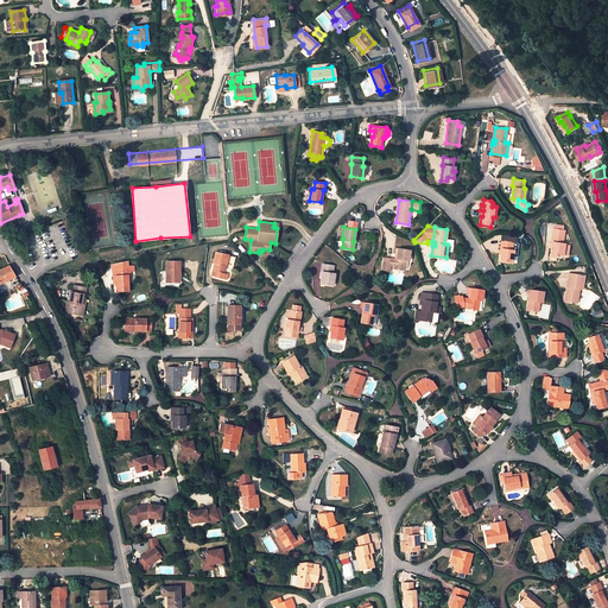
[(565,230),(553,228),(552,241),(553,241),(552,257),(557,258),(558,254),(564,255),(565,247),(563,247),(565,230)]
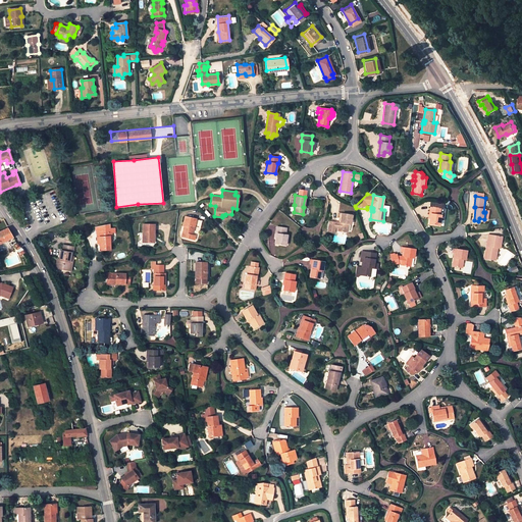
[(445,209),(445,203),(431,201),(430,206),(431,207),(430,213),(431,213),(430,223),(440,225),(441,215),(440,214),(440,208),(445,209)]
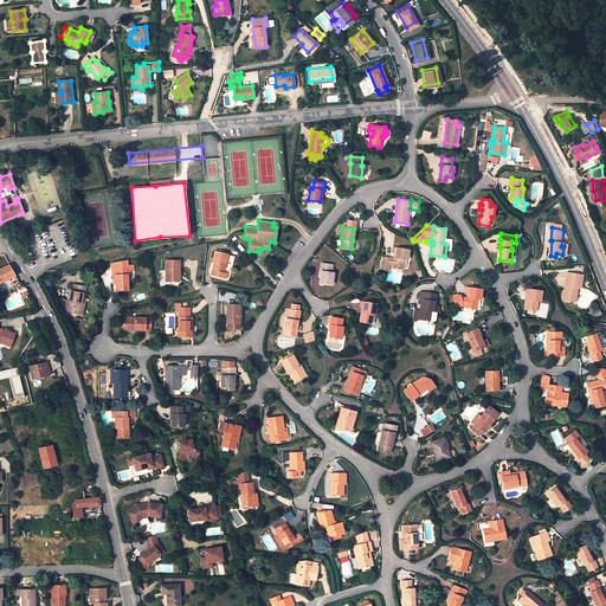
[(408,249),(393,246),(392,252),(395,253),(395,257),(393,257),(382,256),(381,268),(388,269),(389,263),(393,263),(392,266),(403,269),(404,259),(406,260),(408,249)]
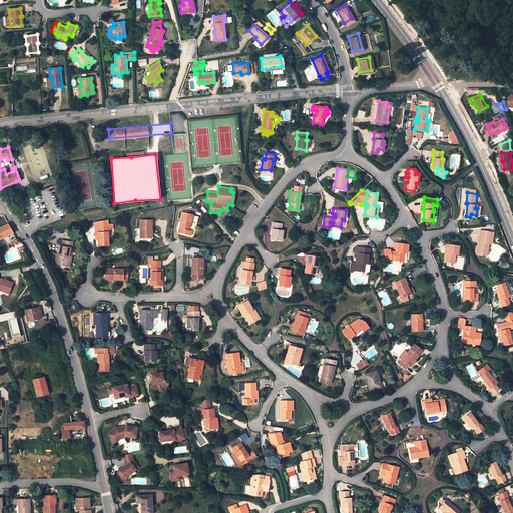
[(198,216),(182,212),(180,221),(181,221),(179,231),(191,234),(192,231),(189,230),(191,221),(196,223),(198,216)]
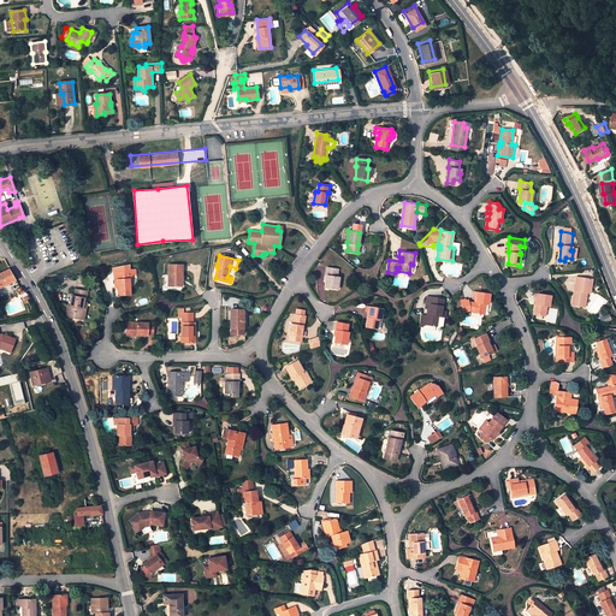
[(169,285),(179,285),(181,276),(182,276),(182,265),(169,265),(169,285)]
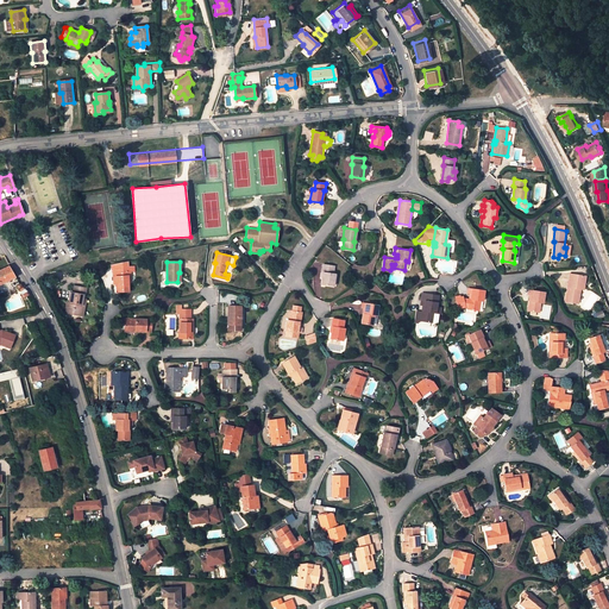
[(334,265),(322,264),(322,271),(324,271),(321,283),(333,286),(336,274),(333,274),(334,265)]
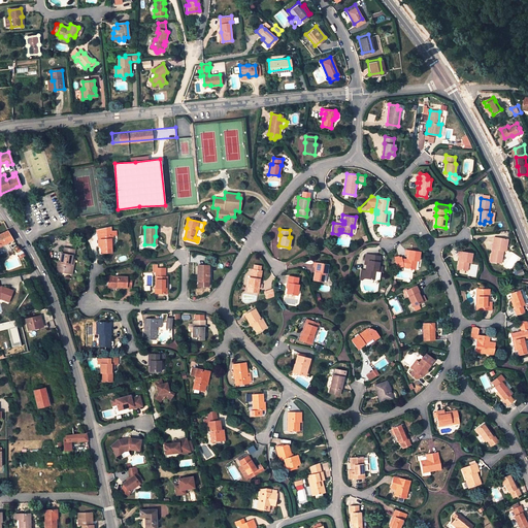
[(0,246),(13,240),(8,231),(0,235),(0,246)]
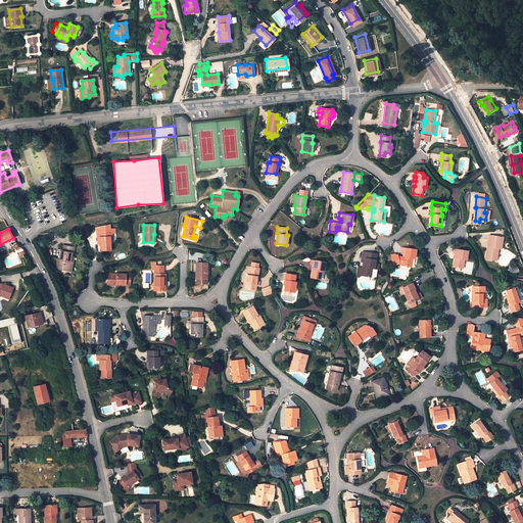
[(111,250),(110,241),(110,233),(97,233),(98,242),(100,242),(100,244),(101,251),(111,250)]
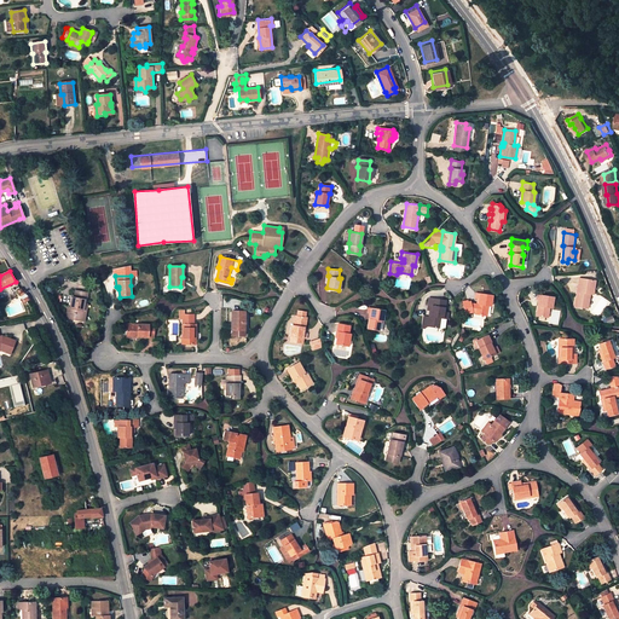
[(579,278),(578,288),(580,288),(579,291),(577,291),(574,306),(588,308),(590,294),(593,294),(595,281),(579,278)]
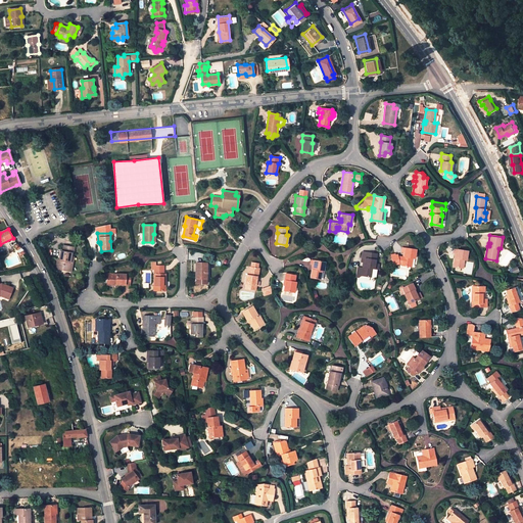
[(14,245),(16,249),(20,255),(25,253),(22,250),(22,249),(19,248),(17,244),(14,245)]
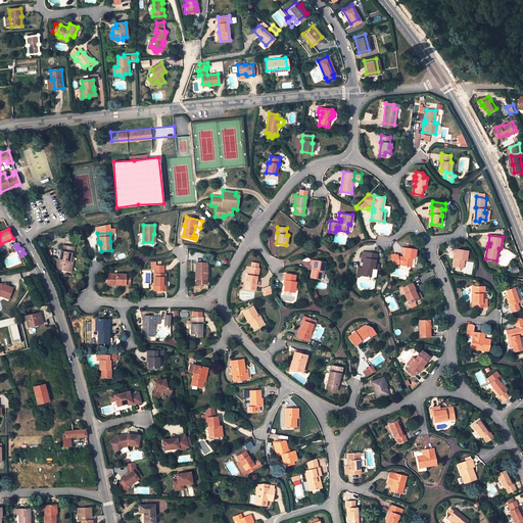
[(59,271),(69,273),(70,263),(69,263),(73,247),(63,246),(63,252),(60,251),(59,260),(58,264),(57,264),(56,269),(59,270),(59,271)]
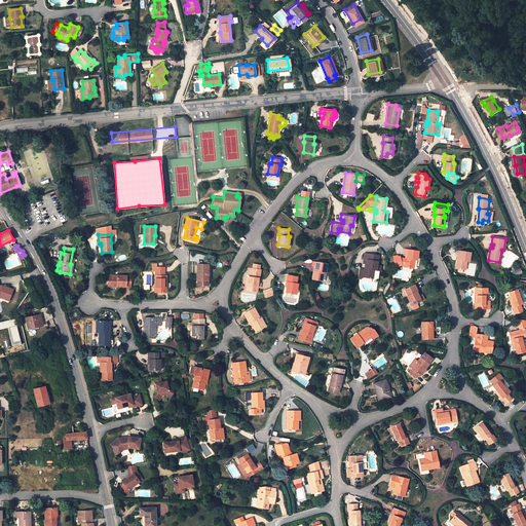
[(419,250),(406,248),(405,253),(408,253),(408,258),(406,258),(406,264),(406,265),(415,266),(416,261),(417,261),(419,250)]
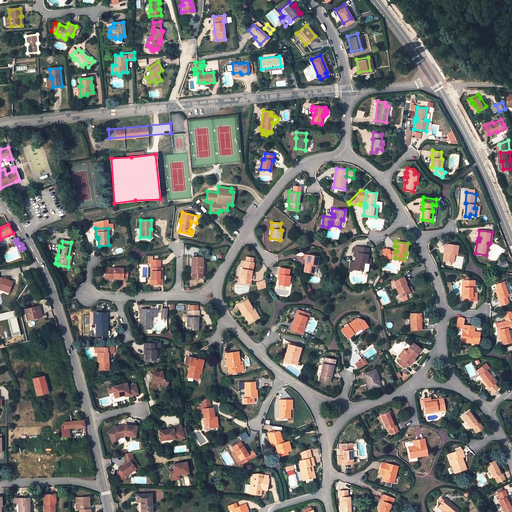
[(459,245),(446,243),(445,248),(448,248),(447,253),(446,252),(445,260),(454,261),(455,254),(457,254),(459,245)]
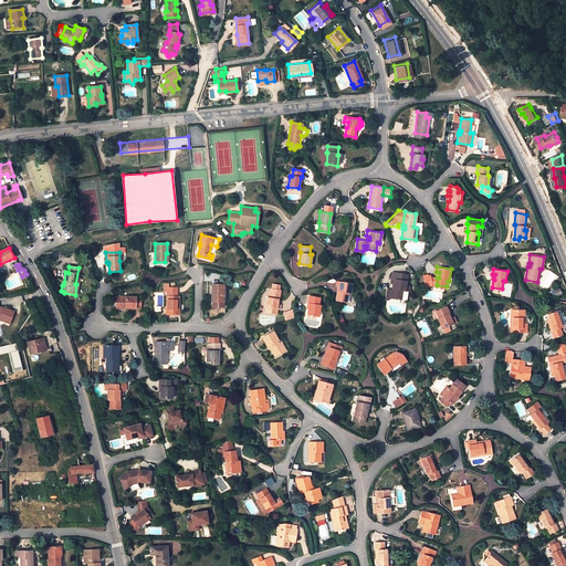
[(425,274),(427,285),(433,284),(437,284),(437,278),(436,278),(432,276),(431,274),(429,274),(428,273),(425,274)]
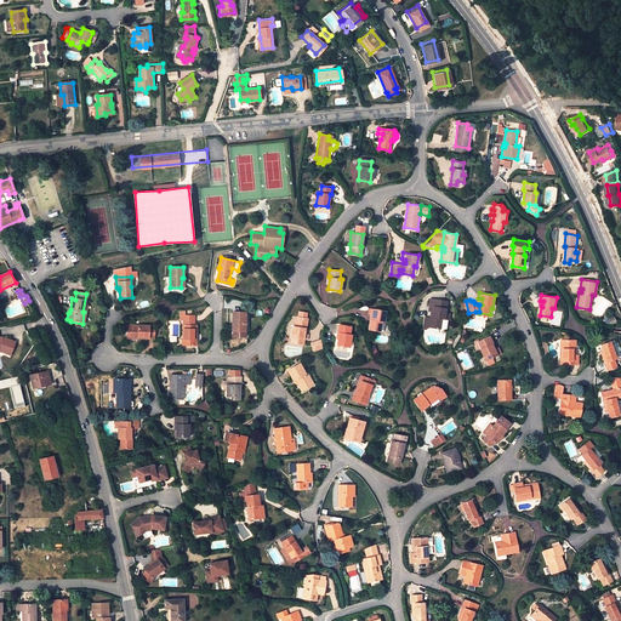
[(445,307),(429,306),(428,311),(432,312),(431,317),(425,317),(423,328),(426,328),(428,325),(439,328),(442,318),(443,319),(444,313),(445,307)]
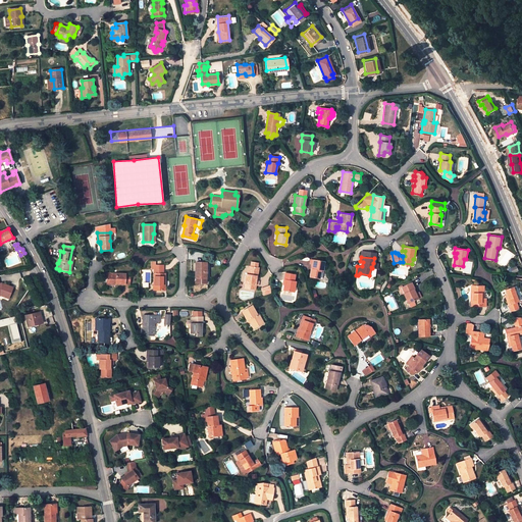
[(323,261),(311,259),(310,264),(312,264),(312,269),(311,268),(310,276),(319,278),(320,270),(322,270),(323,261)]
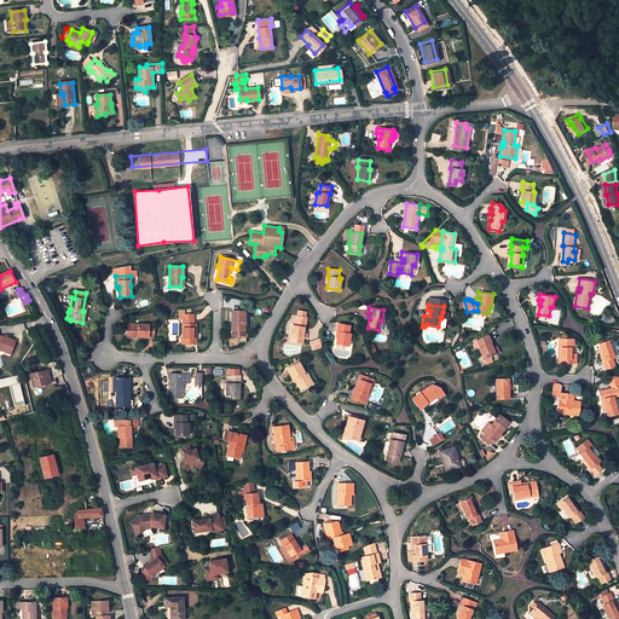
[(244,312),(232,312),(232,341),(244,341),(244,312)]
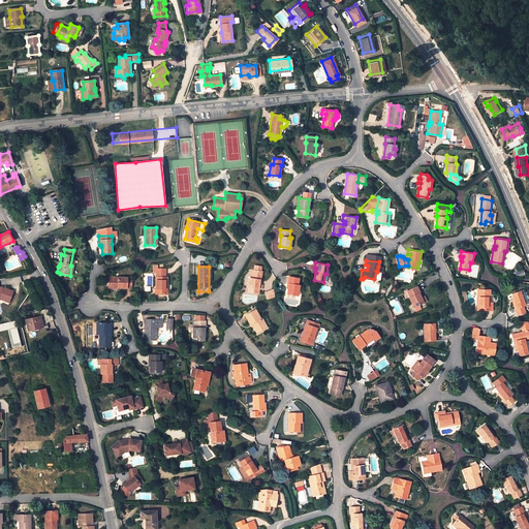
[(254,267),(253,270),(252,270),(251,278),(249,277),(247,286),(249,287),(248,291),(258,293),(258,288),(260,289),(261,284),(258,283),(259,279),(260,279),(261,272),(260,271),(260,268),(254,267)]
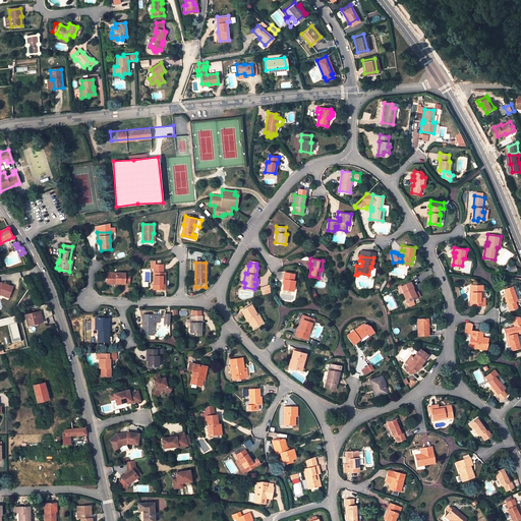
[(164,290),(165,279),(162,279),(163,273),(163,265),(156,265),(152,265),(152,269),(154,269),(153,289),(164,290)]
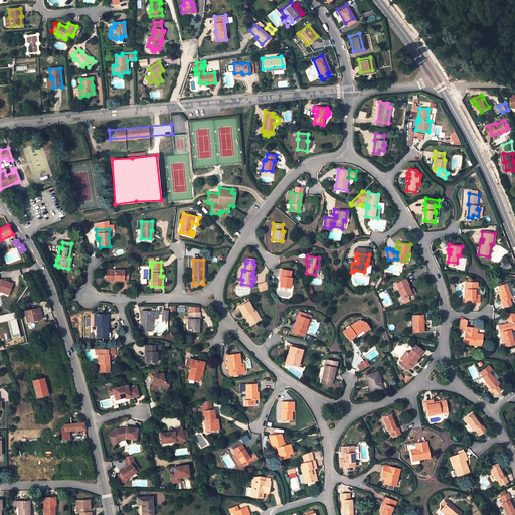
[(291,271),(282,269),(281,275),(282,276),(280,286),(290,288),(291,278),(290,277),(291,271)]
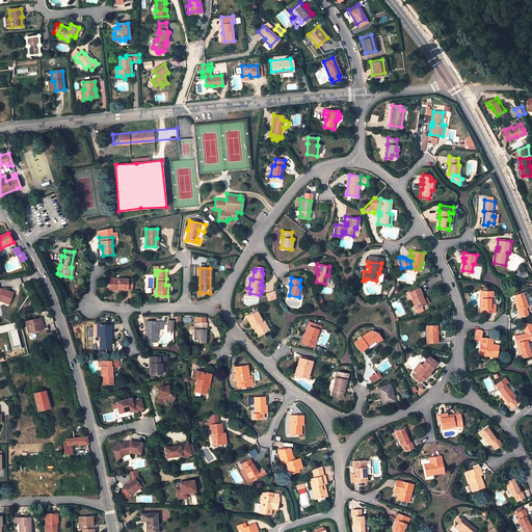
[(117,289),(117,290),(132,290),(132,280),(109,278),(108,288),(117,289)]
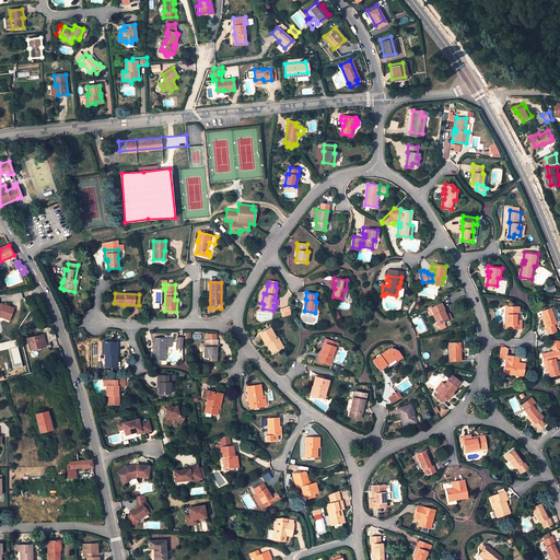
[(441,303),(432,307),(434,313),(433,314),(438,325),(447,319),(444,313),(443,310),(444,308),(441,303)]
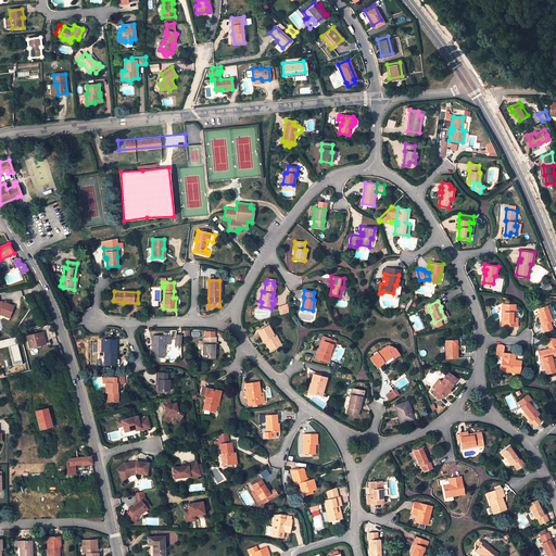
[(0,313),(2,312),(7,314),(8,310),(12,312),(15,304),(5,302),(0,302),(0,313)]
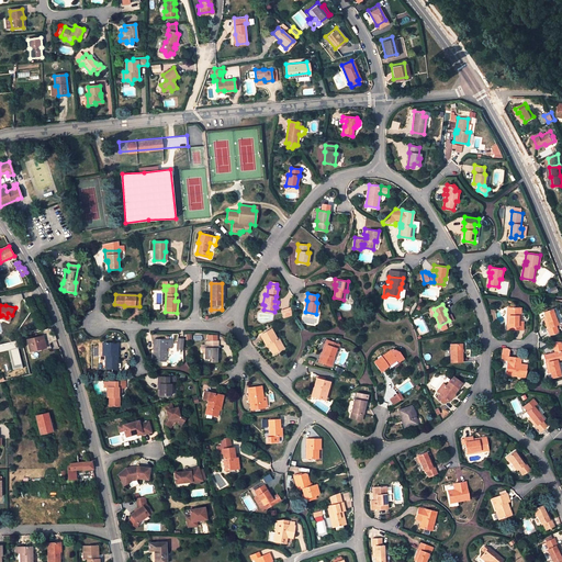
[(524,322),(519,322),(519,307),(515,307),(515,308),(508,308),(507,329),(524,329),(524,322)]
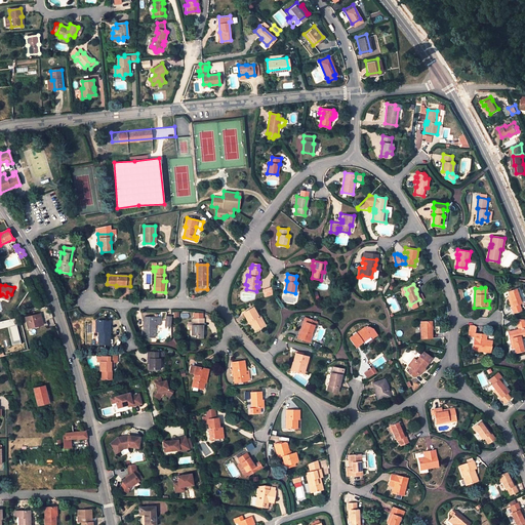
[(263,290),(265,297),(274,295),(271,288),(263,290)]
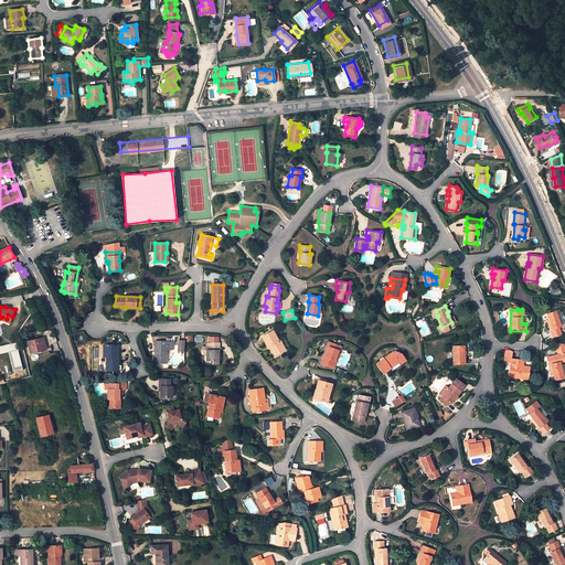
[(552,328),(550,329),(552,336),(561,332),(557,326),(560,326),(556,316),(554,310),(546,312),(548,318),(552,328)]
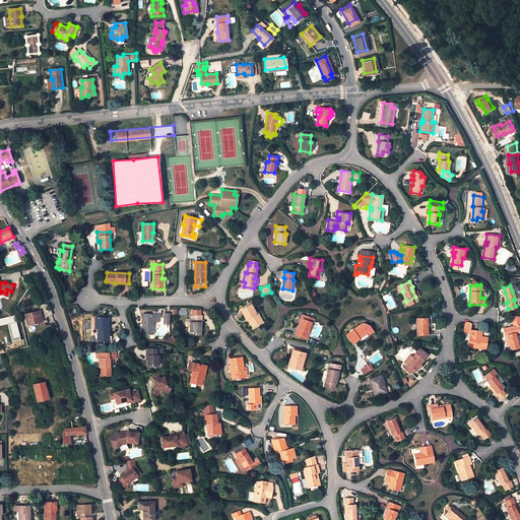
[(258,319),(259,318),(257,313),(255,314),(250,305),(240,310),(245,319),(247,318),(248,318),(250,321),(249,321),(252,328),(260,323),(258,319)]
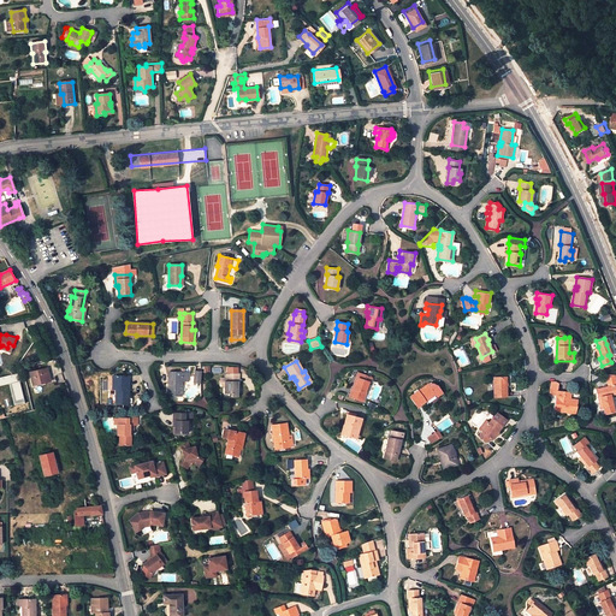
[(54,375),(63,373),(59,365),(52,367),(54,375)]
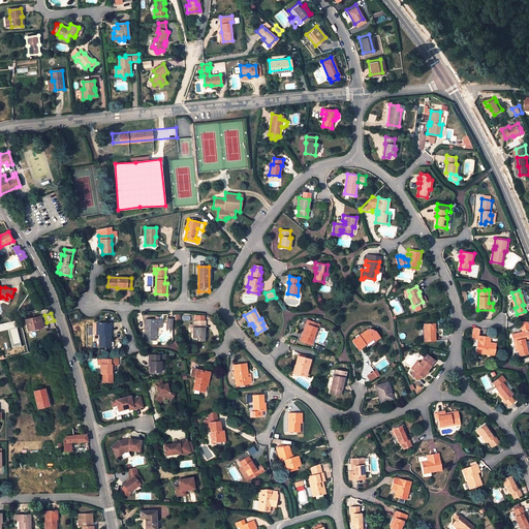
[(40,316),(26,319),(28,332),(43,328),(40,316)]
